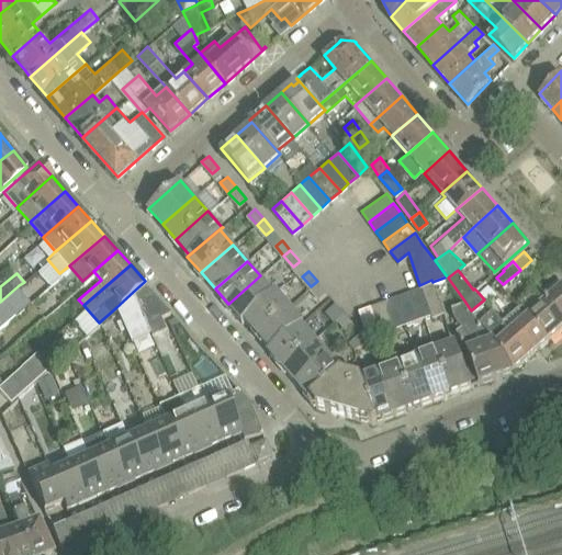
[(272,291),(260,275),(228,304),(242,319),(277,290),(276,289),(272,291)]
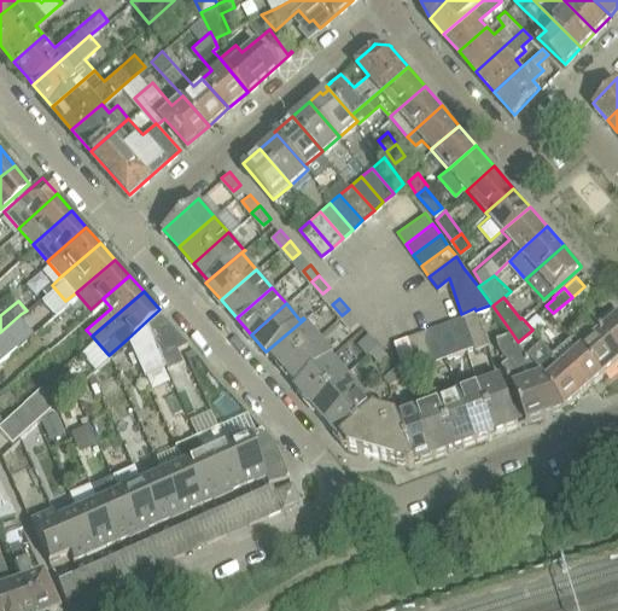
[(474,308),(461,314),(473,344),(476,349),(490,343),(478,309),(476,310),(474,308)]
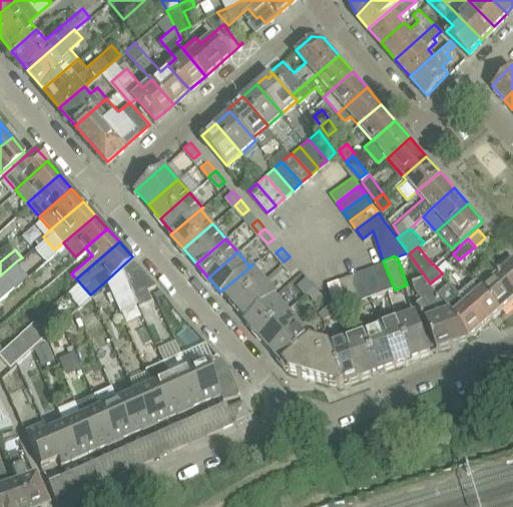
[(299,267),(290,257),(284,262),(293,273),(299,267)]
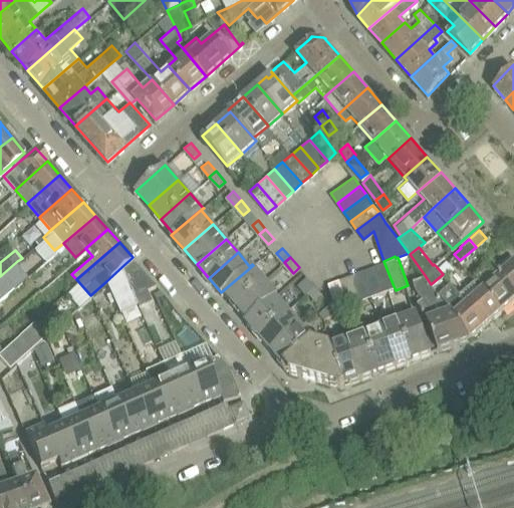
[(132,258),(121,267),(136,300),(137,300),(139,304),(152,298),(147,288),(156,284),(136,261),(136,262),(132,258)]
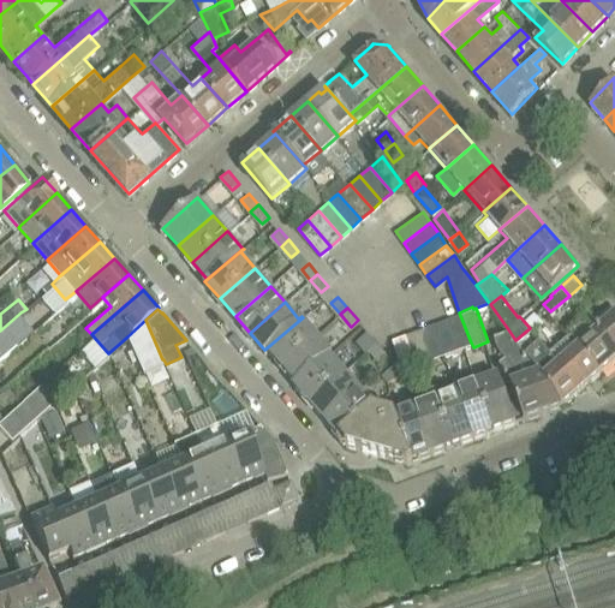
[(523,320),(530,328),(531,329),(543,319),(536,311),(535,310),(523,320)]
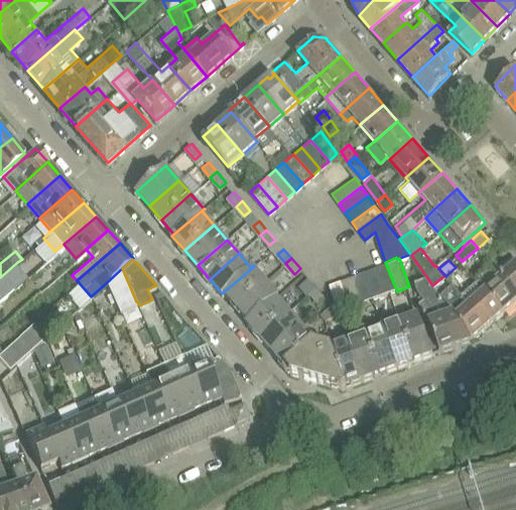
[(515,260),(501,273),(515,290),(515,260)]
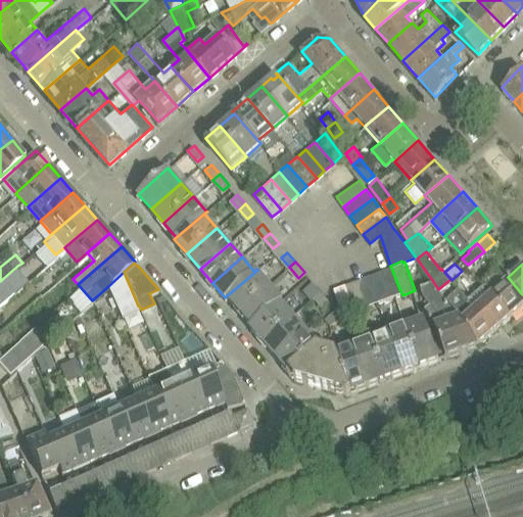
[(17,266),(0,281),(0,303),(29,279),(17,266)]
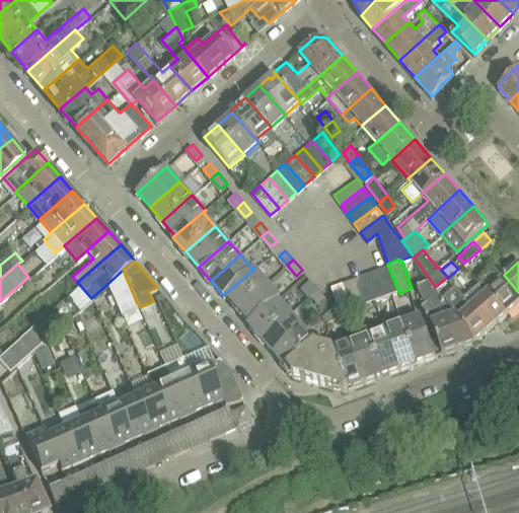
[(385,293),(397,289),(387,264),(376,268),(385,293)]
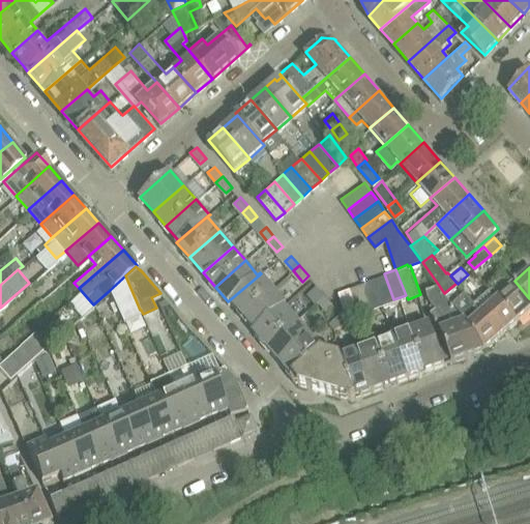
[(505,270),(489,285),(491,287),(518,318),(529,308),(529,298),(514,281),(505,270)]
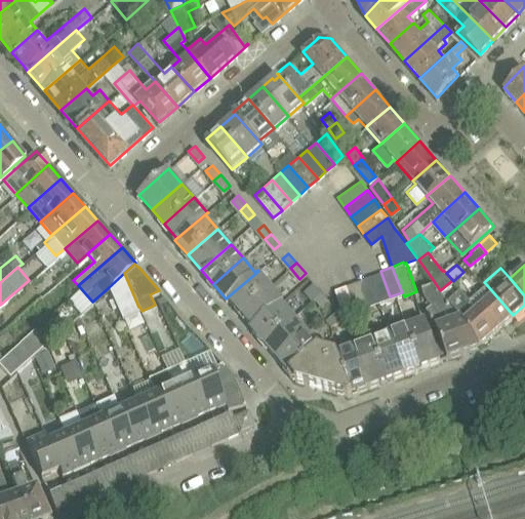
[(271,285),(258,271),(226,298),(227,298),(229,296),(241,311),(271,285)]
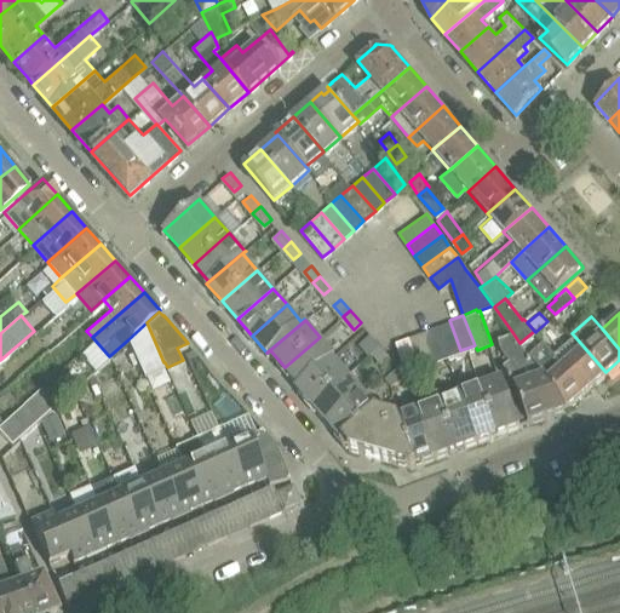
[(446,356),(460,350),(449,320),(435,326),(446,356)]
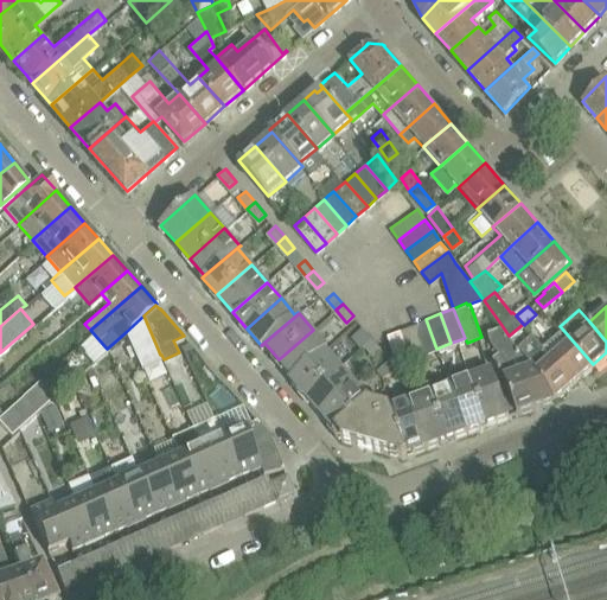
[(140,364),(160,355),(144,316),(126,332),(131,344),(135,353),(140,364)]
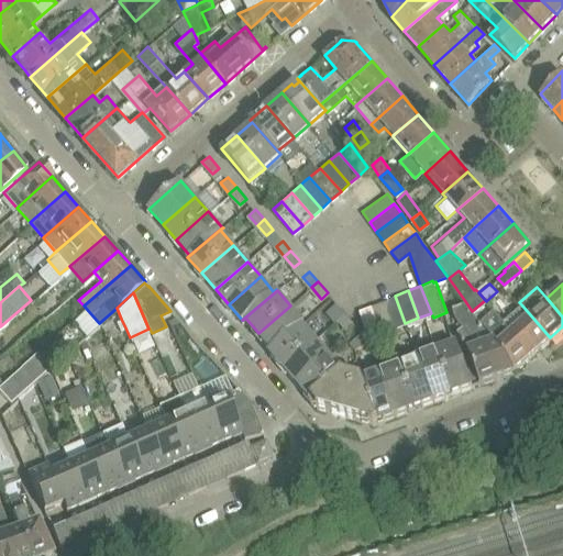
[(405,323),(395,296),(383,300),(393,327),(405,323)]
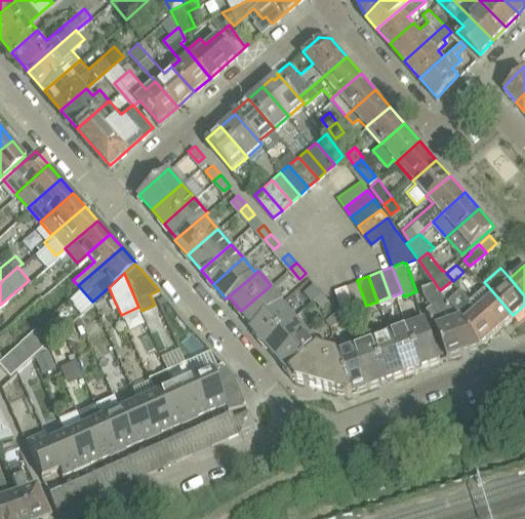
[(366,306),(357,280),(345,285),(355,311),(366,306)]
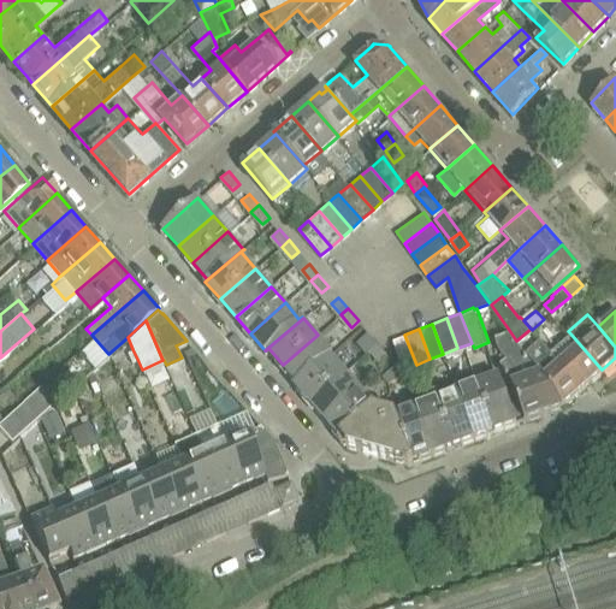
[(526,418),(563,404),(525,352),(516,341),(509,330),(493,336),(496,346),(504,356),(497,361),(514,383),(526,418)]
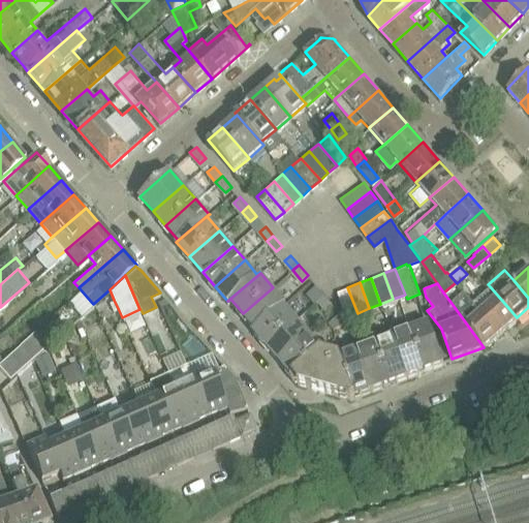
[(310,289),(318,300),(324,295),(316,285),(310,289)]
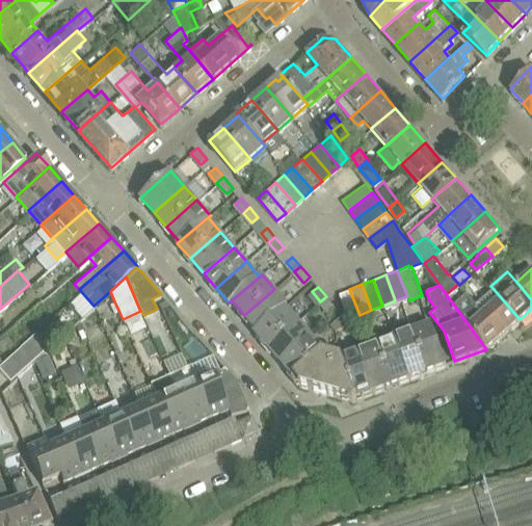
[(503,334),(520,319),(493,288),(476,303),(503,334)]
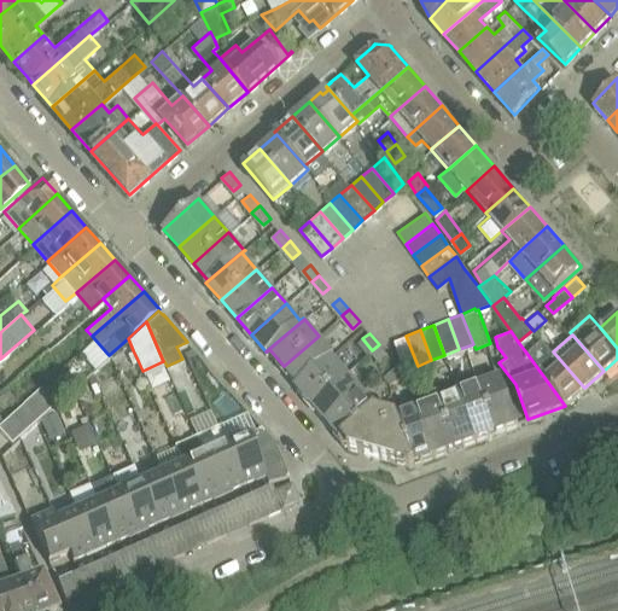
[(296,384),(296,385),(333,353),(319,336),(284,366),(298,383),(296,384)]
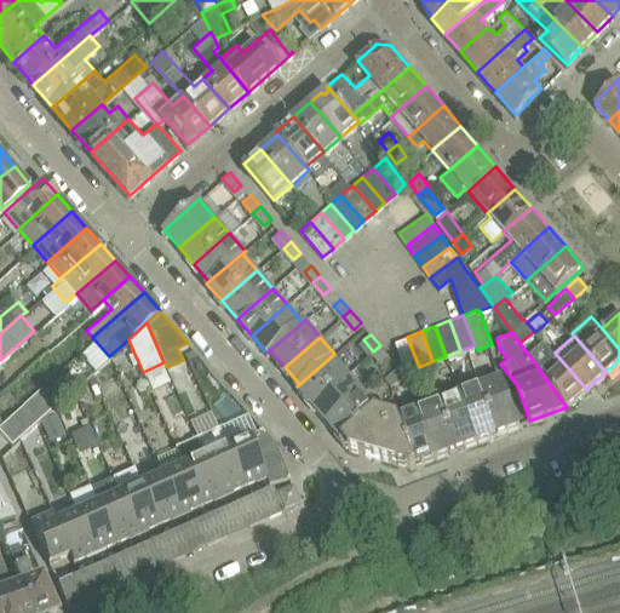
[(407,337),(395,341),(405,364),(399,366),(401,373),(419,367),(407,337)]
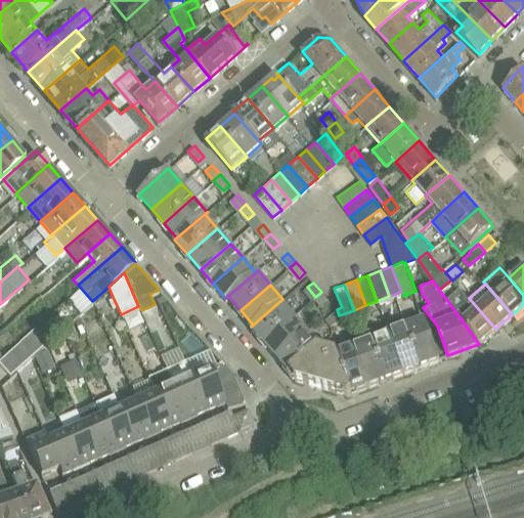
[(479,344),(495,329),(469,298),(460,288),(446,299),(479,344)]
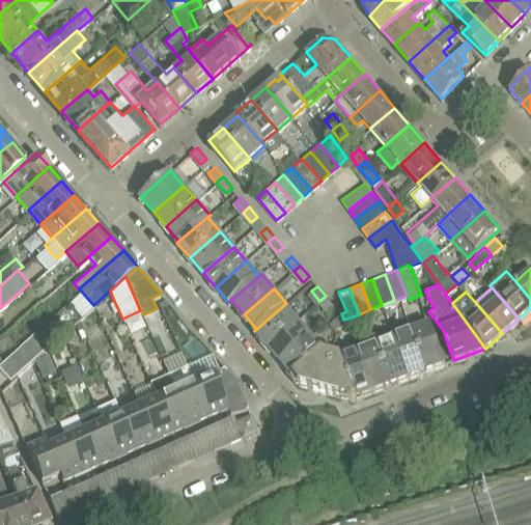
[(334,306),(326,296),(319,301),(328,310),(334,306)]
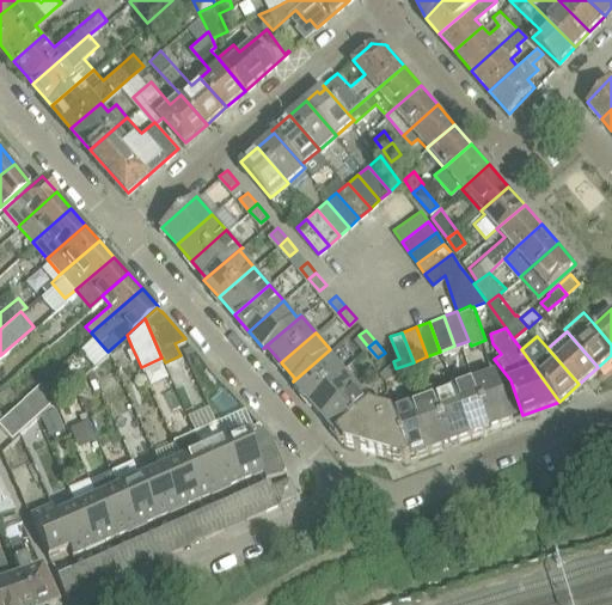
[(293,382),(307,398),(343,368),(329,352),(331,350),(330,349),(293,382)]
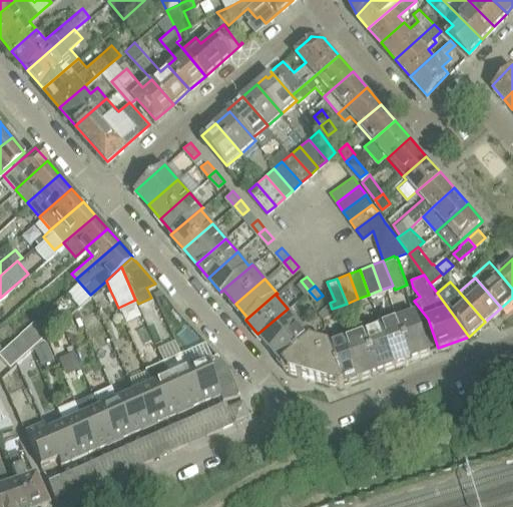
[(333,311),(330,303),(319,313),(325,319),(333,311)]
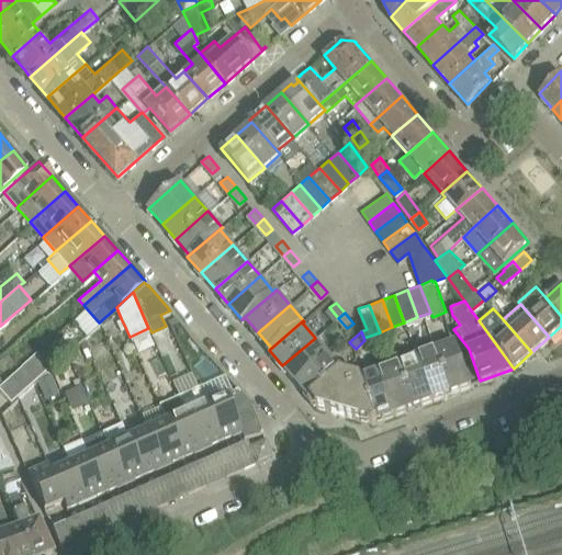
[(282,365),(296,381),(328,353),(315,338),(282,365)]
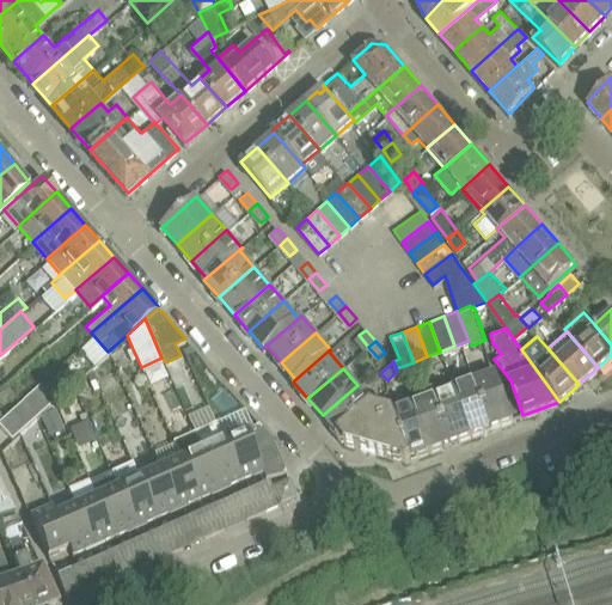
[(496,371),(476,379),(494,426),(514,419),(496,371)]
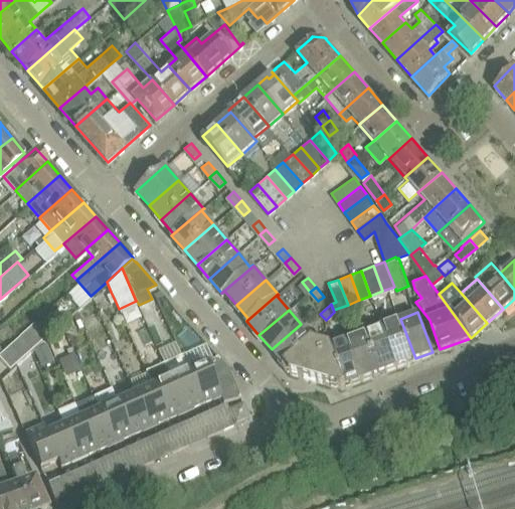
[(396,365),(415,358),(400,319),(381,326),(396,365)]
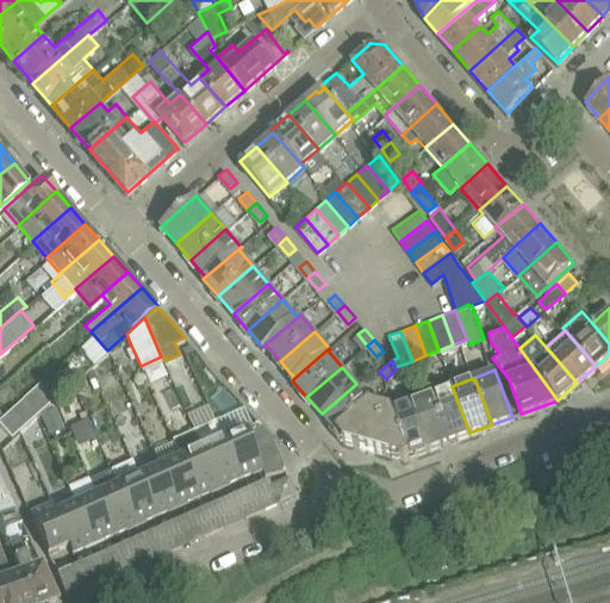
[(0,416),(0,422),(11,434),(19,427),(37,411),(55,396),(41,380),(2,415),(0,416)]
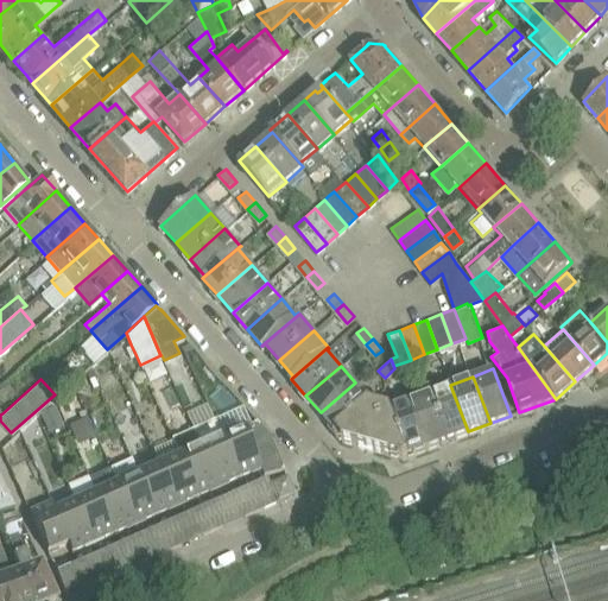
[(321,412),(335,430),(368,400),(371,399),(355,383),(321,412)]
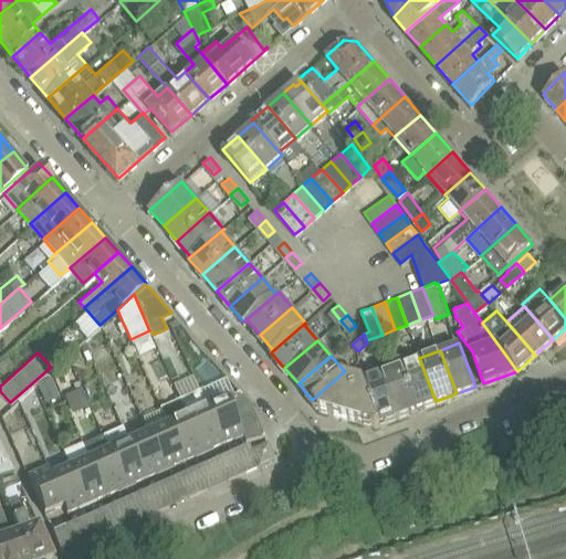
[(419,358),(399,365),(416,408),(436,401),(419,358)]
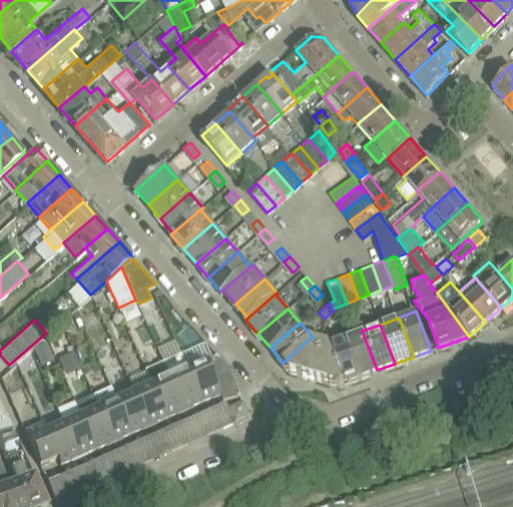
[(324,334),(323,341),(331,343),(345,382),(362,376),(347,337),(339,340),(335,329),(324,334)]
